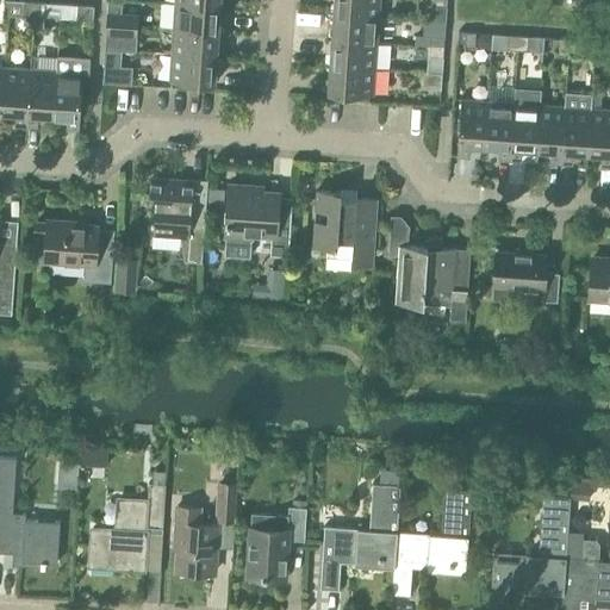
[(122,14),(122,0),(107,0),(107,24),(137,25),(138,16),(122,14)]
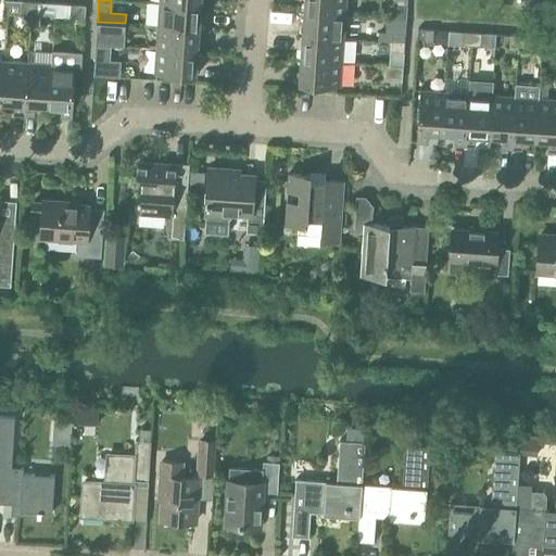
[(345,0),(304,0),(304,12),(345,15),(345,0)]
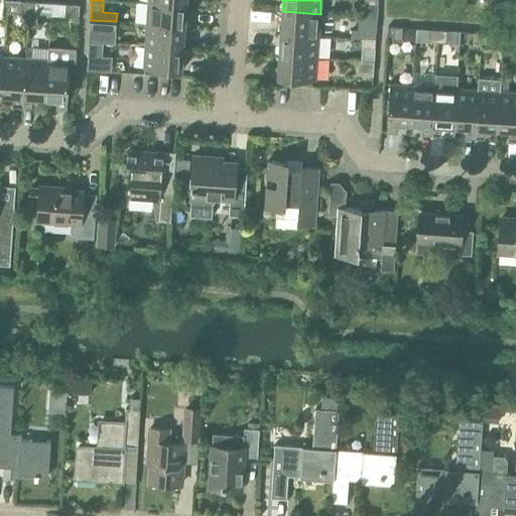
[(377,18),(378,5),(378,0),(366,0),(366,4),(366,17),(377,18)]
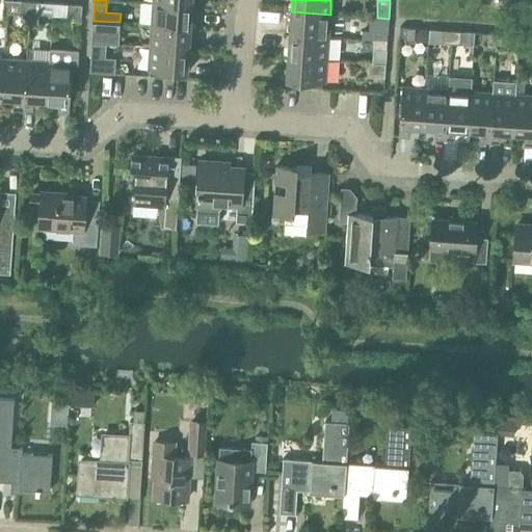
[(22,1),(22,14),(30,14),(31,1),(22,1)]
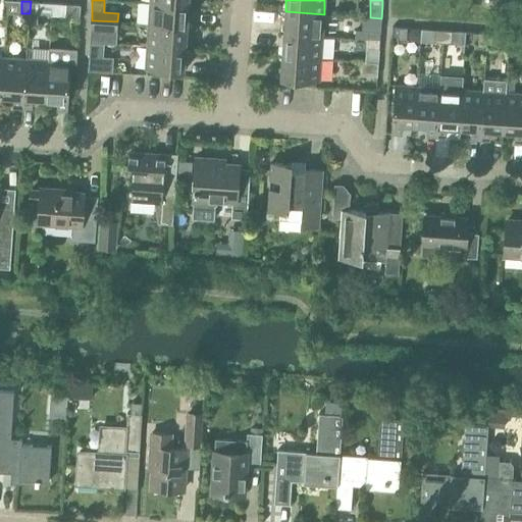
[(38,14),(39,2),(31,1),(30,13),(38,14)]
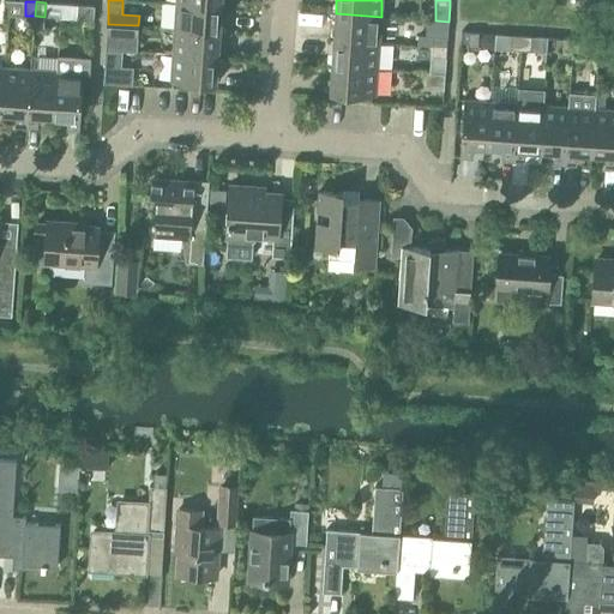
[(222,6),(176,2),(175,29),(221,31),(222,6)]
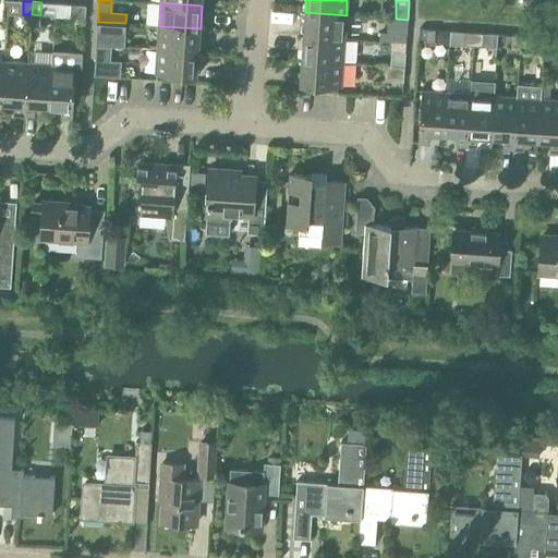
[(71,4),(70,17),(85,19),(86,5),(71,4)]
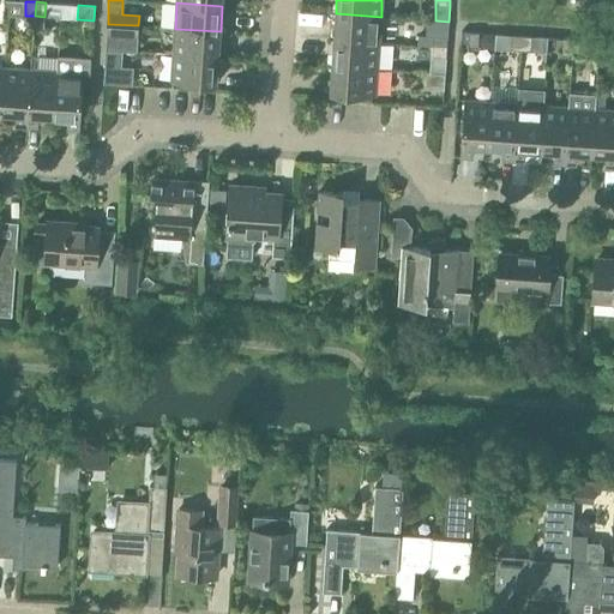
[(381,17),(336,13),(335,40),(379,43),(381,17)]
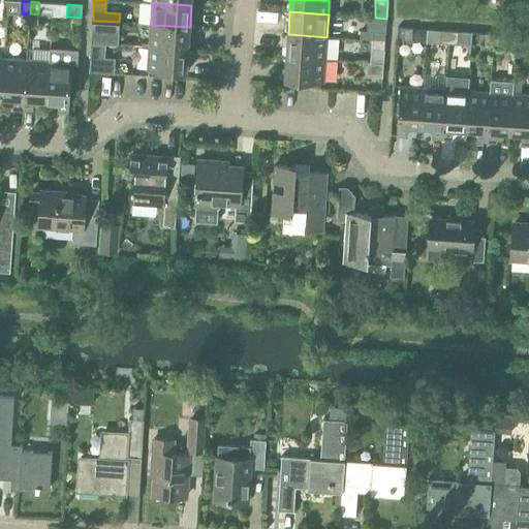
[(103,43),(104,30),(118,31),(119,22),(93,21),(91,42),(103,43)]
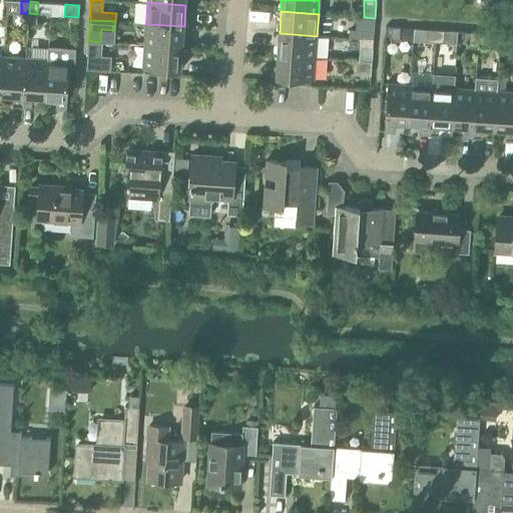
[(144,45),(182,48),(184,26),(146,24),(144,45)]
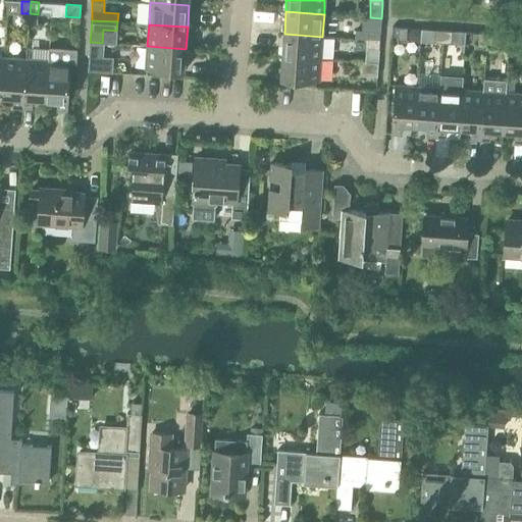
[(399,28),(398,40),(407,40),(408,28),(399,28)]
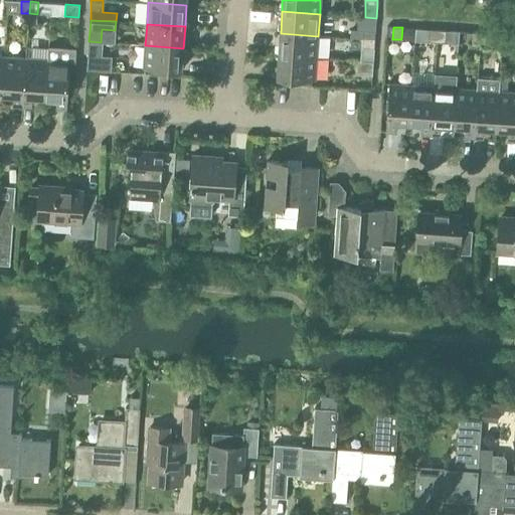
[(430,29),(428,41),(437,42),(438,30),(430,29)]
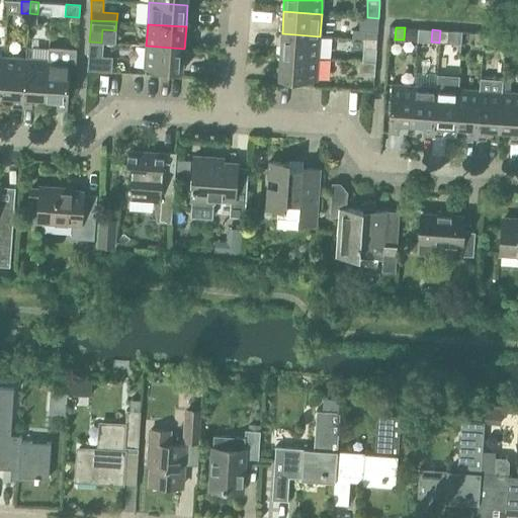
[(377,31),(365,31),(353,30),(353,38),(365,39),(377,39),(377,31)]
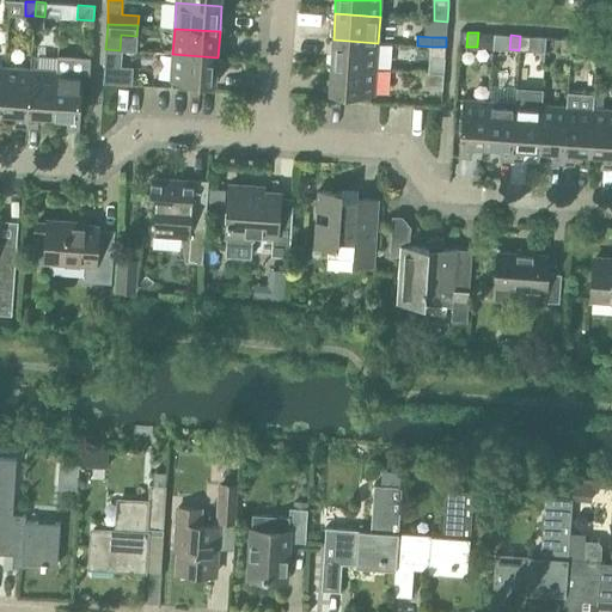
[(546,37),(531,36),(520,36),(519,50),(530,50),(545,51),(546,37)]
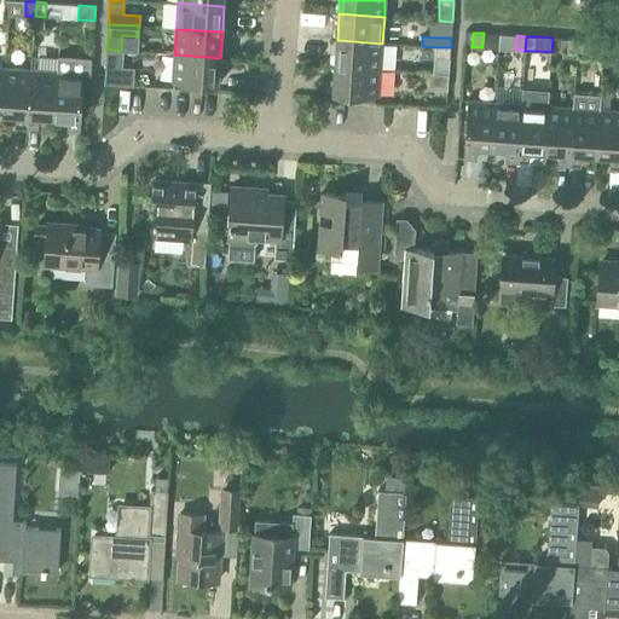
[(568,39),(567,53),(577,55),(578,40),(568,39)]
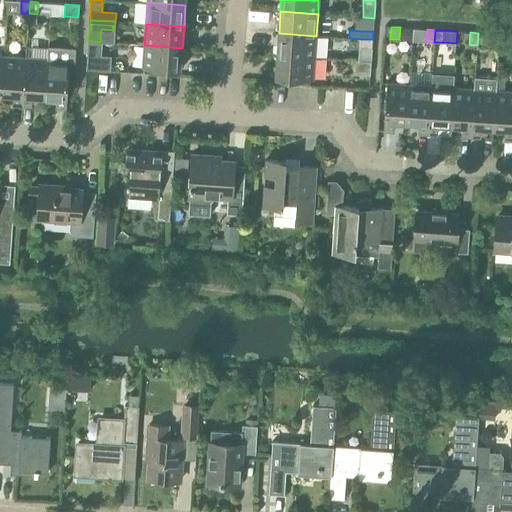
[(277,54),(315,57),(316,36),(279,33),(277,54)]
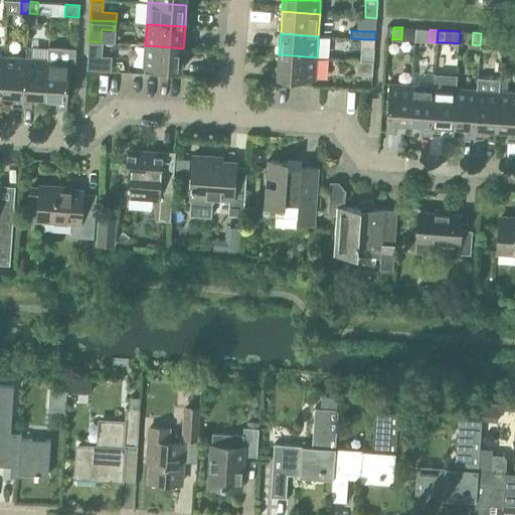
[(489,45),(490,33),(481,33),(480,45),(489,45)]
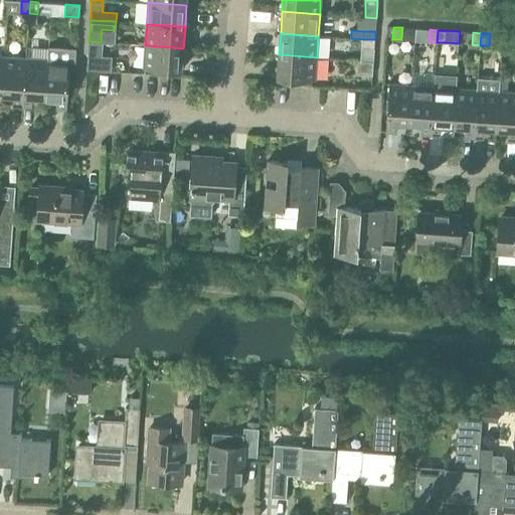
[(375,40),(363,39),(361,56),(373,57),(375,40)]
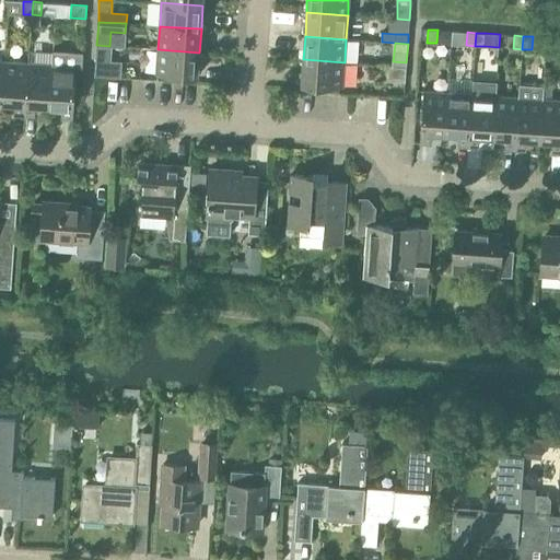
[(96,45),(94,76),(118,78),(119,62),(108,61),(109,46),(96,45)]
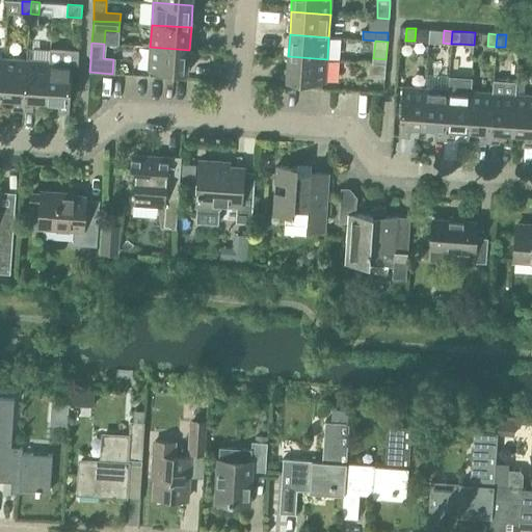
[(149,71),(187,73),(189,50),(150,47),(149,71)]
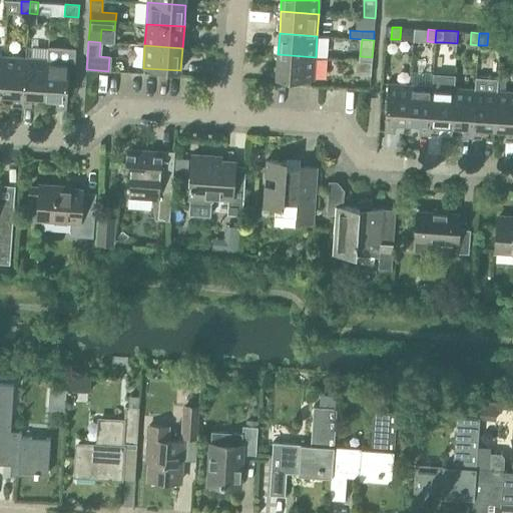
[(67,108),(70,60),(75,61),(76,48),(48,46),(47,59),(45,97),(57,98),(56,107),(67,108)]
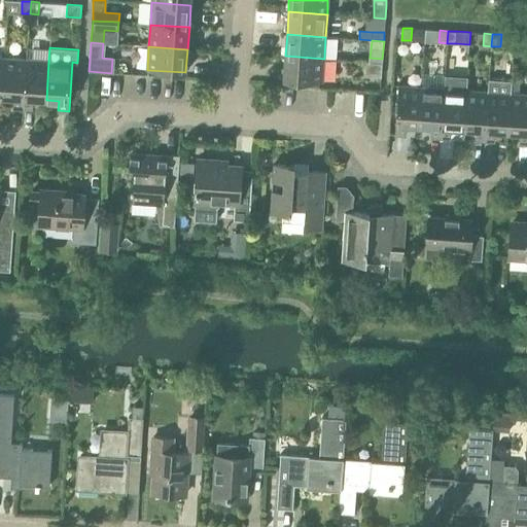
[(284,79),(322,82),(324,59),(285,56),(284,79)]
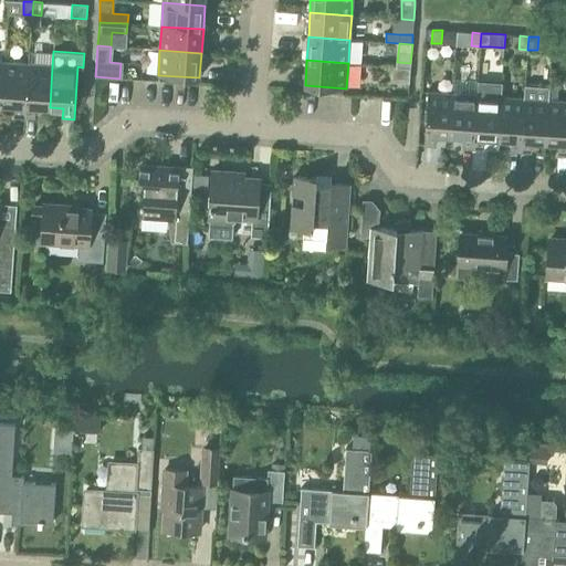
[(16,105),(14,115),(24,116),(29,63),(4,62),(2,104),(16,105)]
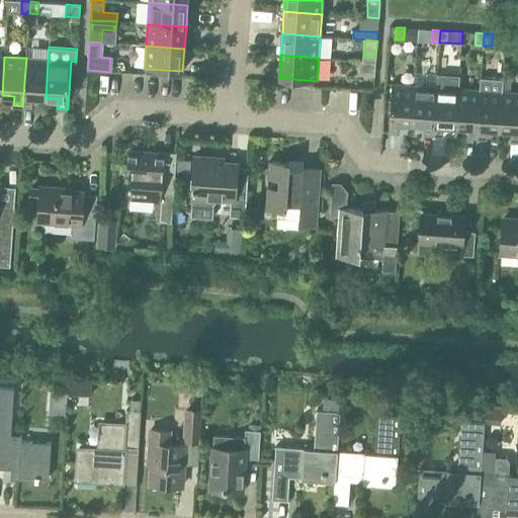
[(32,107),(33,97),(46,98),(48,60),(26,58),(22,106),(32,107)]
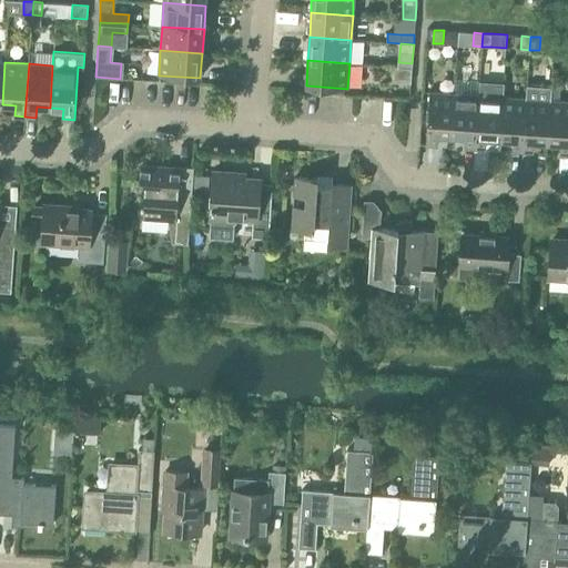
[(394,82),(411,83),(412,69),(395,68),(394,82)]
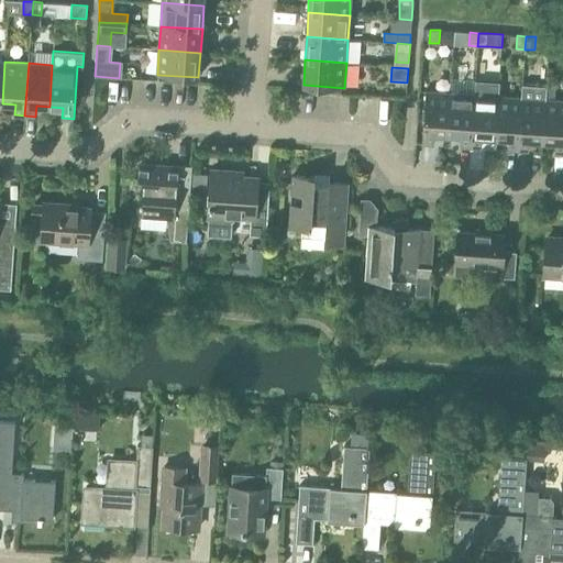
[(495,138),(499,83),(475,81),(474,95),(471,146),(482,147),(482,136),(495,138)]
